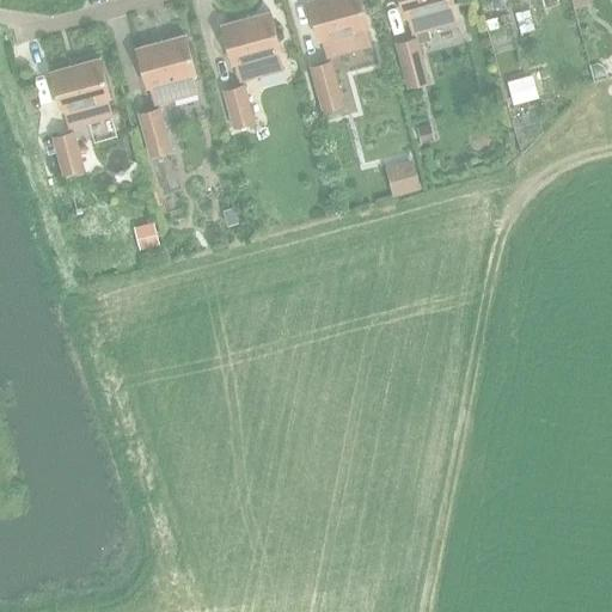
[(368,26),(360,0),(310,0),(308,0),(319,40),(323,38),(328,56),(369,46),(365,28),(368,26)]
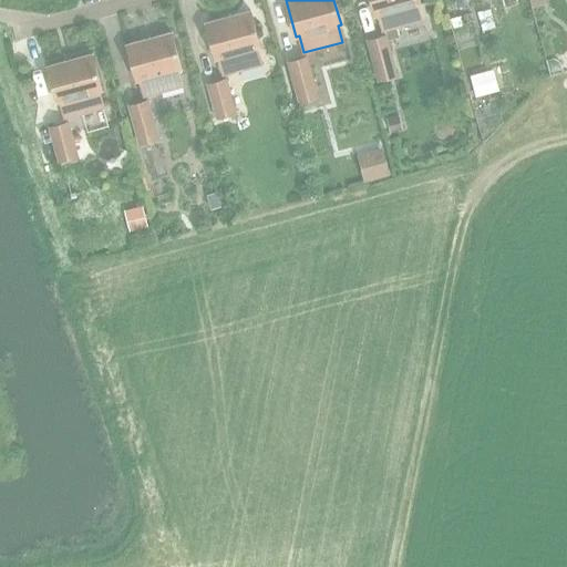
[(420,3),(419,0),(370,0),(375,16),(378,14),(382,31),(383,30),(384,34),(367,40),(378,80),(397,75),(387,41),(399,38),(397,27),(421,20),(416,3),(420,3)]
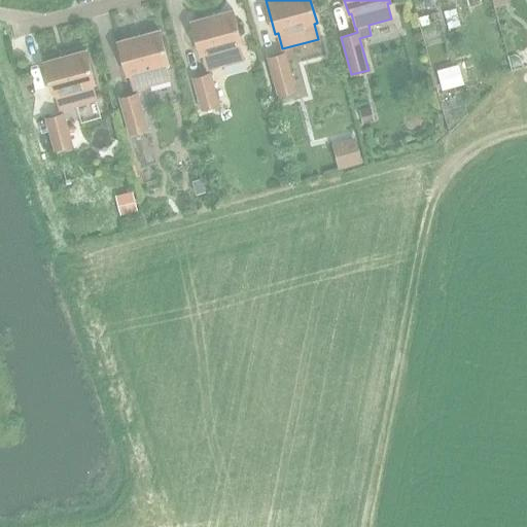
[(199,54),(202,54),(206,68),(242,59),(238,44),(241,43),(232,9),(190,20),(199,54)]
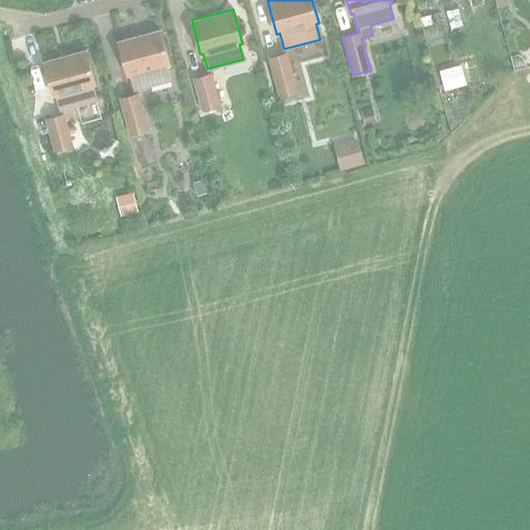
[(170,64),(159,30),(118,41),(127,76),(130,75),(135,90),(171,80),(167,65),(170,64)]
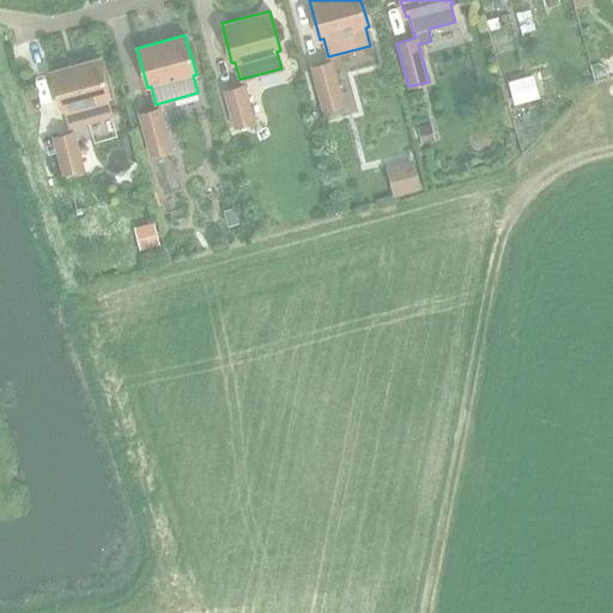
[(110,97),(99,58),(52,71),(62,110),(65,109),(70,127),(111,115),(107,98),(110,97)]
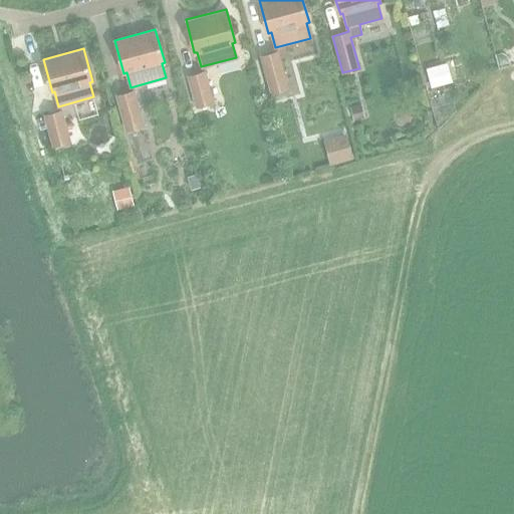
[(277,51),(261,55),(271,92),(287,87),(277,51)]
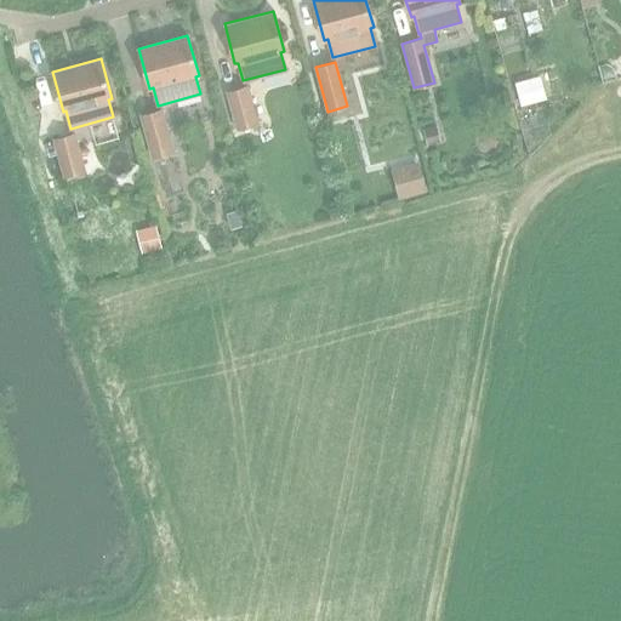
[(607,64),(600,66),(604,79),(616,75),(615,68),(607,64)]
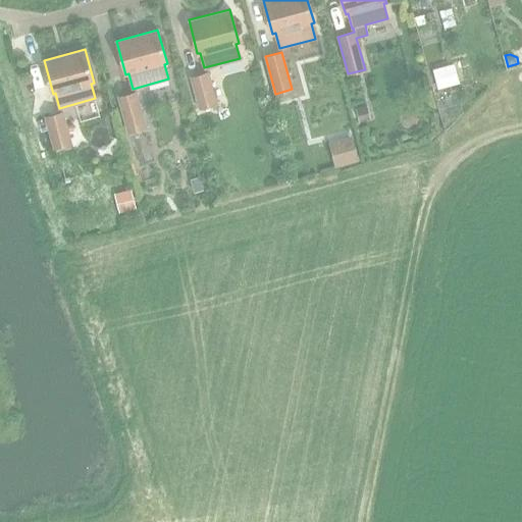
[(437,90),(459,84),(454,64),(432,69),(437,90)]
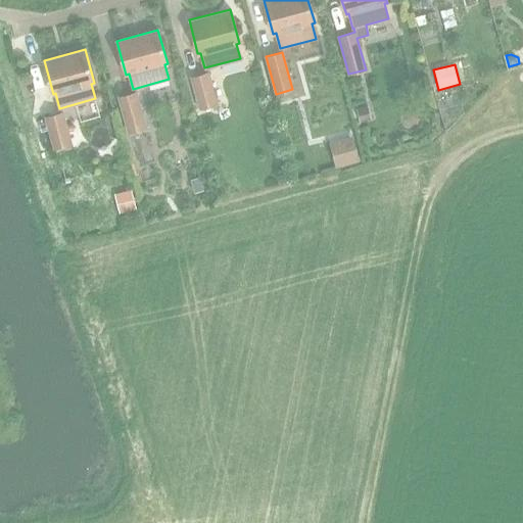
[(207,73),(191,77),(200,108),(217,104),(207,73)]
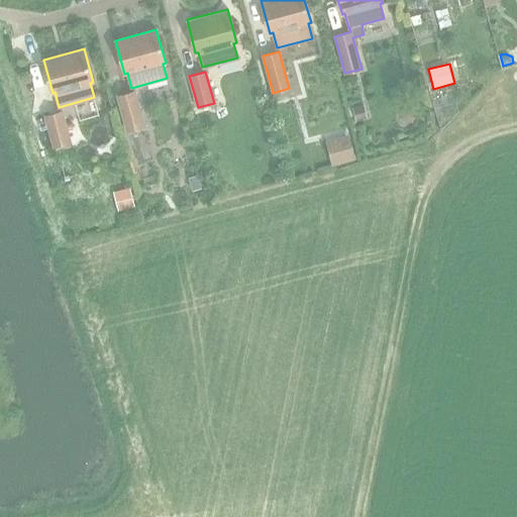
[(133,91),(117,96),(127,130),(143,126),(133,91)]
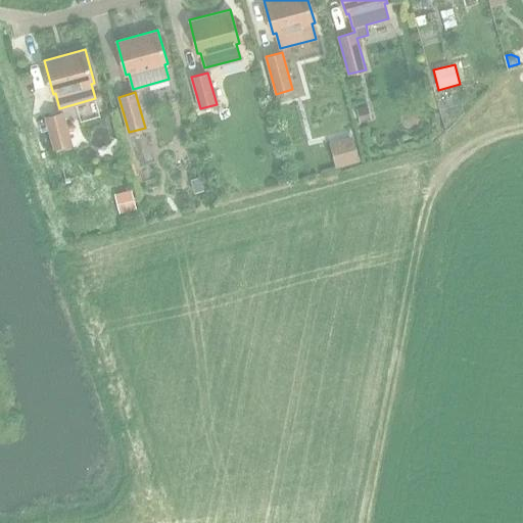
[(360,124),(371,121),(368,106),(355,109),(360,124)]
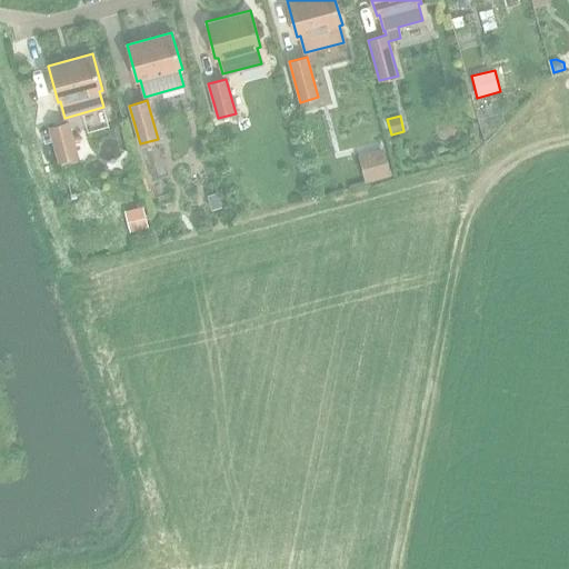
[(49,127),(59,161),(77,157),(68,122),(49,127)]
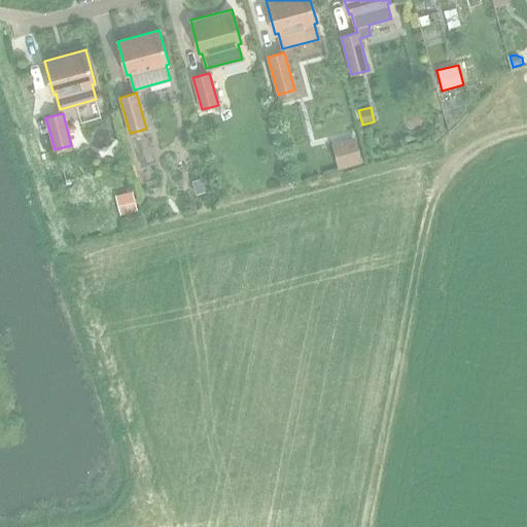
[(338,169),(361,163),(355,138),(331,144),(338,169)]
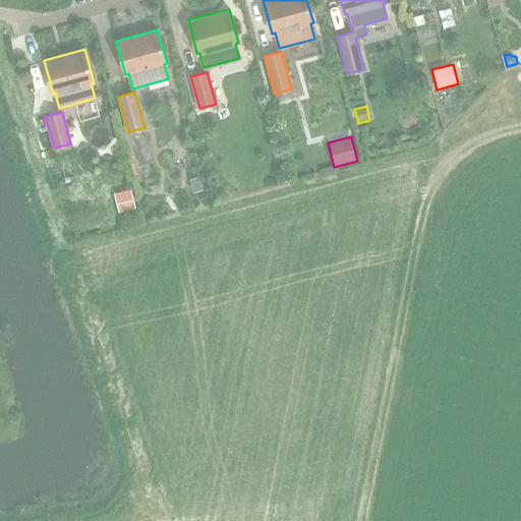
[(201,189),(198,178),(188,180),(191,192),(201,189)]
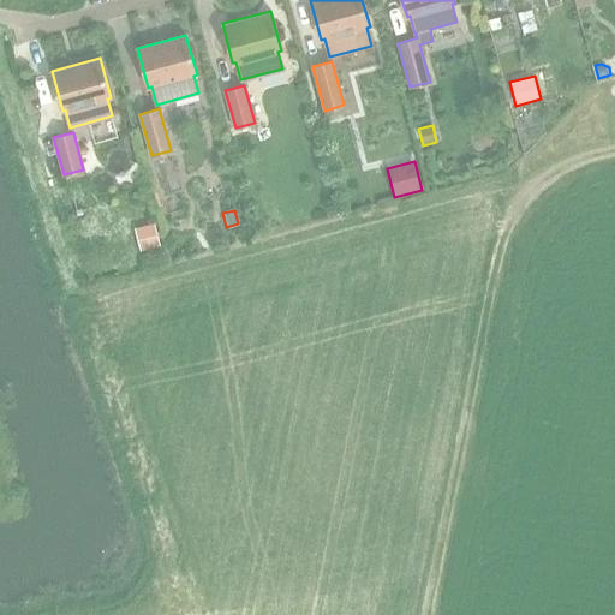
[(154,222),(135,227),(141,250),(160,245),(154,222)]
